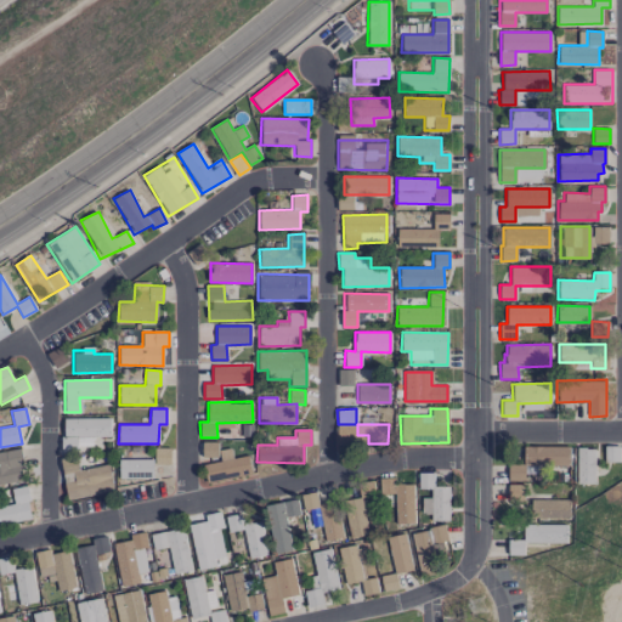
[(248,456),(232,458),(231,448),(219,451),(216,441),(201,444),(204,462),(203,462),(208,482),(252,475),(248,456)]
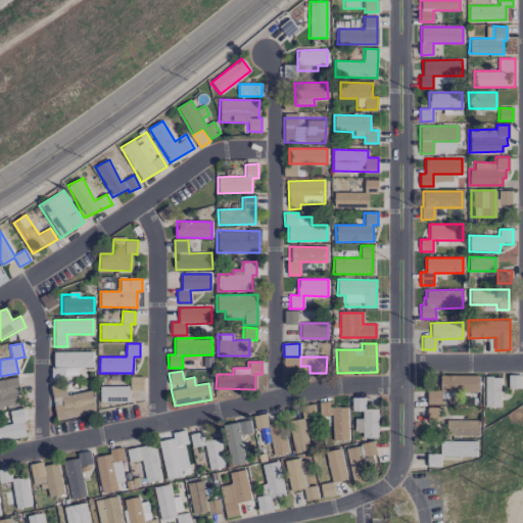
[(440,390),(427,390),(427,405),(440,403),(440,392),(479,392),(479,375),(439,375),(440,390)]
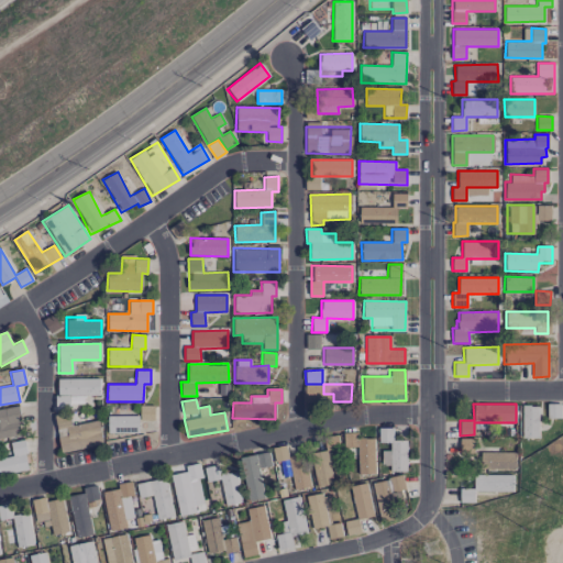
[(0,409),(0,437),(23,433),(18,406),(0,409)]
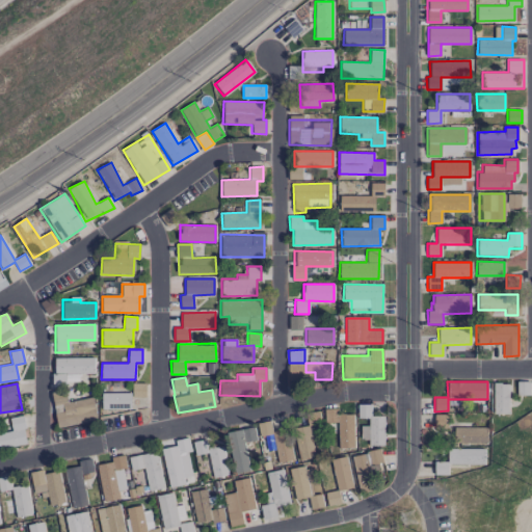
[(145,383),(132,383),(132,393),(101,393),(101,409),(137,409),(137,398),(145,398),(145,383)]
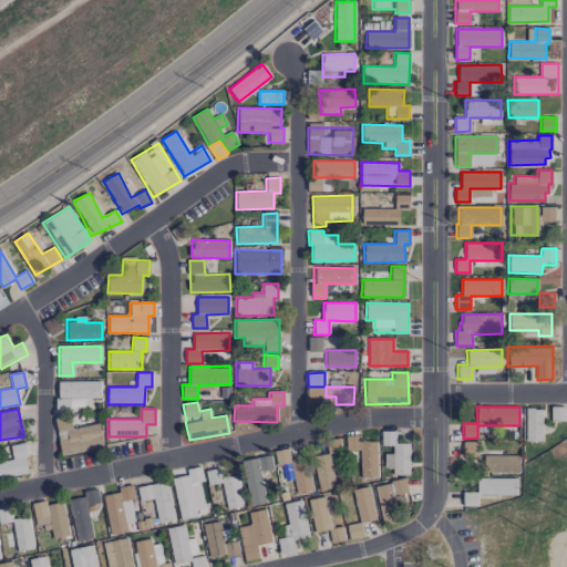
[(542,440),(525,440),(525,409),(534,409),(534,410),(542,410),(542,440)]
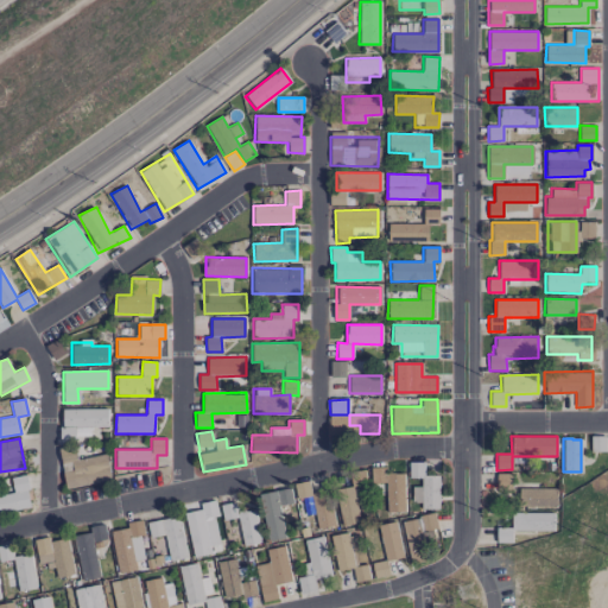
[(424,462),(407,462),(409,479),(420,477),(420,487),(412,487),(412,508),(438,507),(437,476),(424,476),(424,462)]
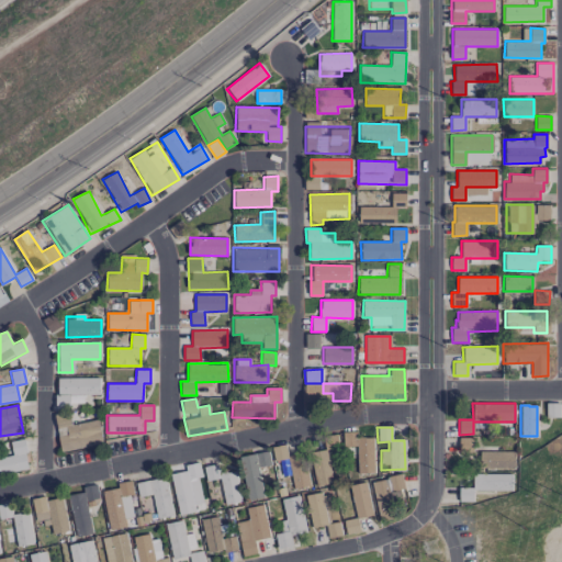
[(373,437),(357,438),(357,431),(343,433),(343,447),(357,446),(358,473),(374,473),(373,437)]
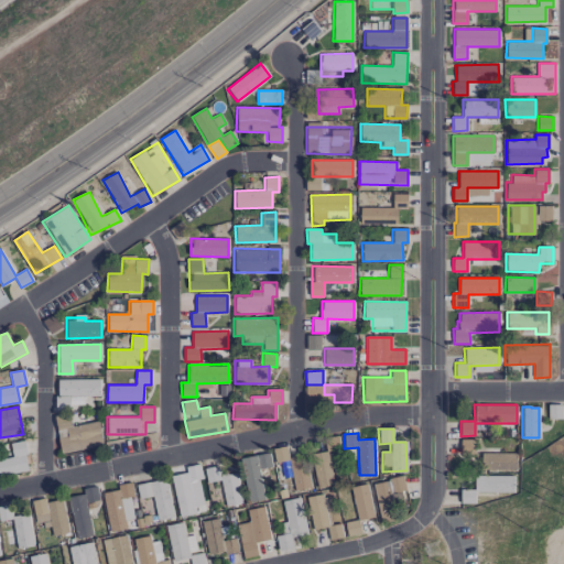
[(339,451),(338,436),(326,437),(327,452),(339,451)]
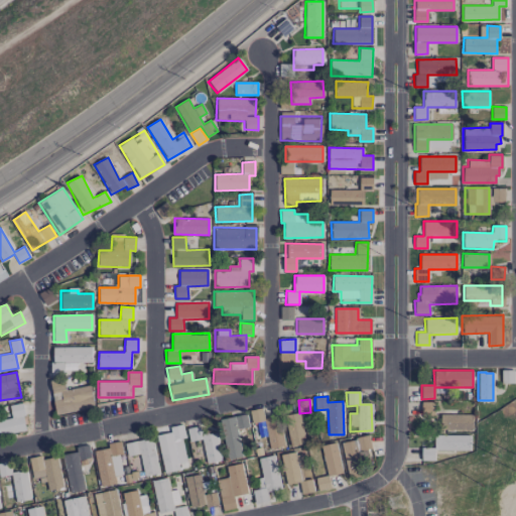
[(9,405),(11,415),(0,416),(0,434),(26,430),(21,402),(9,405)]
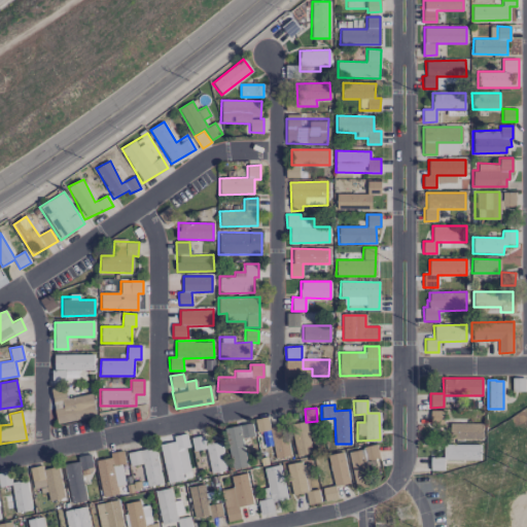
[(255,419),(261,463),(290,459),(285,424),(269,427),(268,417),(255,419)]
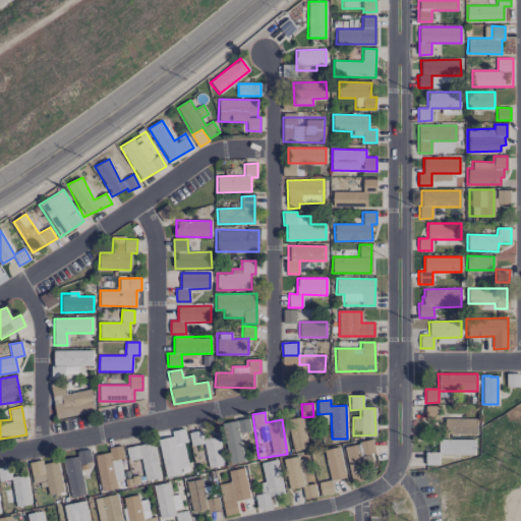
[(287,419),(291,451),(307,449),(302,417),(287,419)]
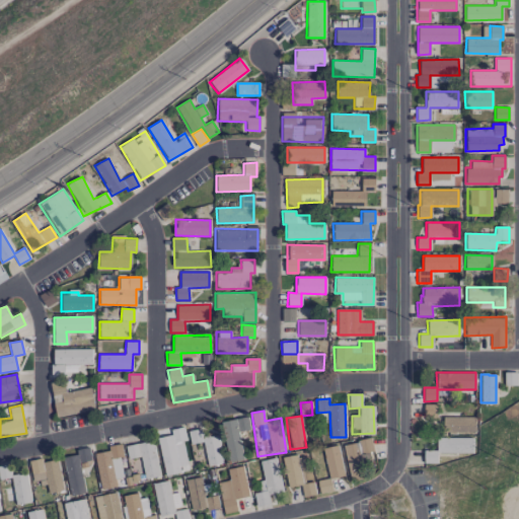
[(244,460),(238,432),(250,430),(247,417),(221,422),(229,462),(244,460)]
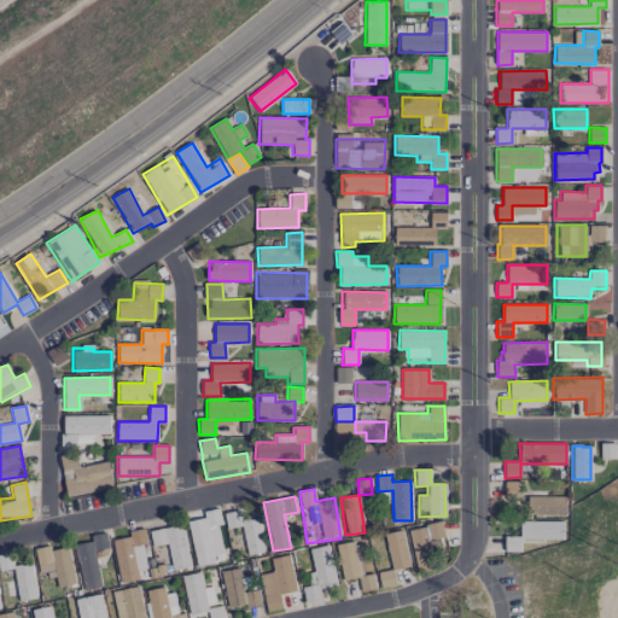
[(528,496),(528,514),(565,514),(565,496),(528,496)]
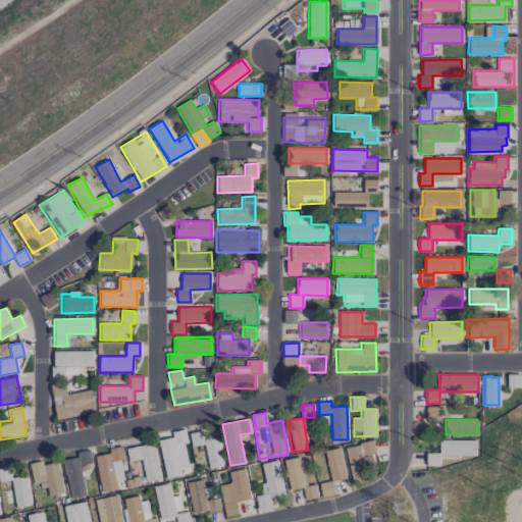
[(165,478),(181,475),(175,446),(187,442),(185,429),(171,432),(172,437),(158,439),(165,478)]
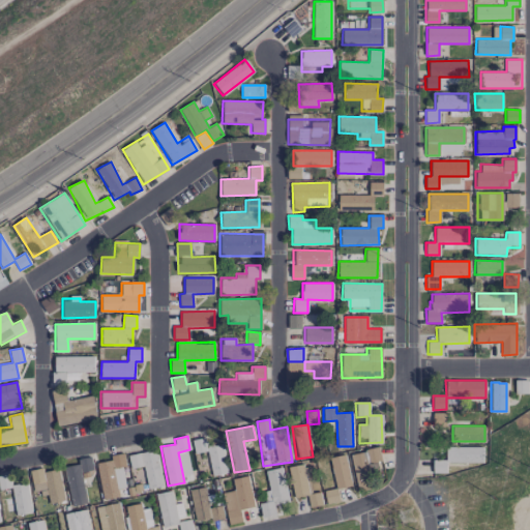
[(212,476),(228,473),(222,443),(207,446),(205,438),(192,440),(195,453),(207,451),(212,476)]
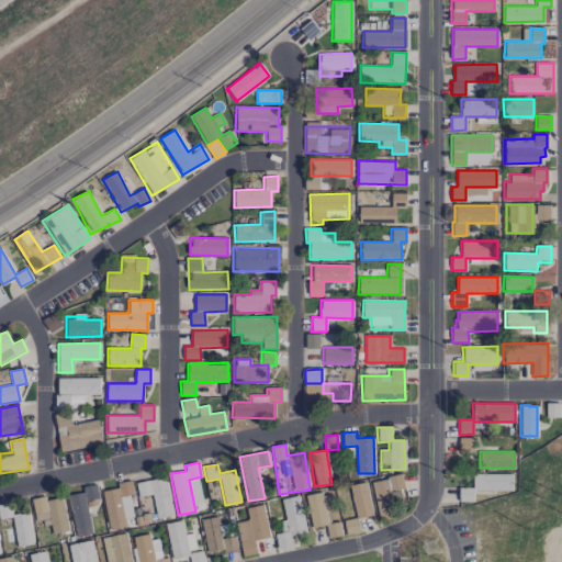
[(391,492),(404,489),(402,474),(371,481),(380,519),(396,516),(391,492)]
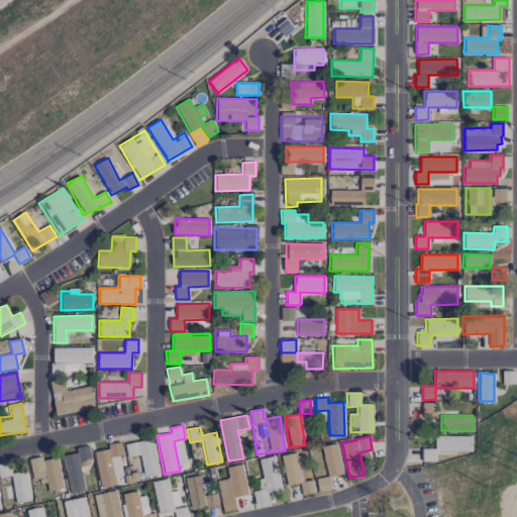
[(470,451),(435,451),(435,461),(422,461),(422,448),(435,448),(435,436),(471,437),(470,451)]
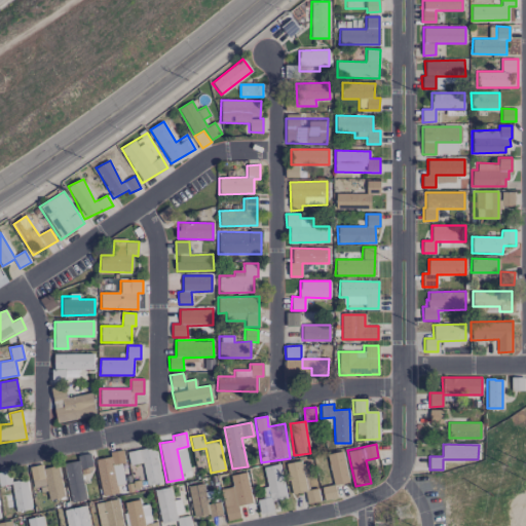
[(96,459),(102,495),(161,486),(155,446),(110,454),(110,457),(96,459)]
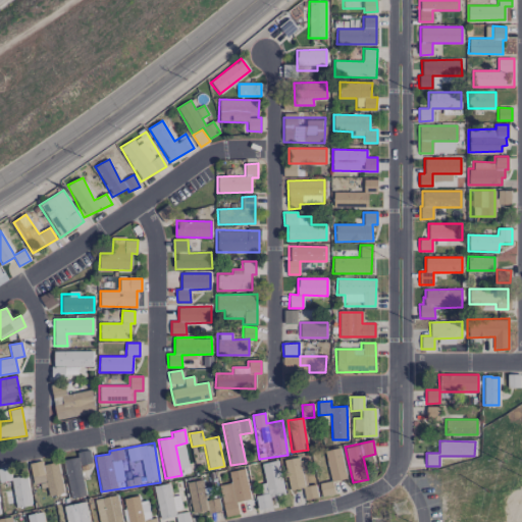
[(346,477),(341,448),(319,452),(324,481),(346,477)]
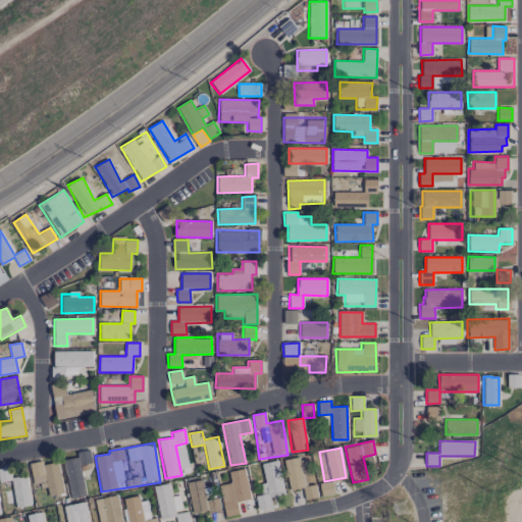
[(63,460),(69,499),(81,497),(79,483),(84,482),(81,465),(92,463),(90,450),(75,453),(76,458),(63,460)]
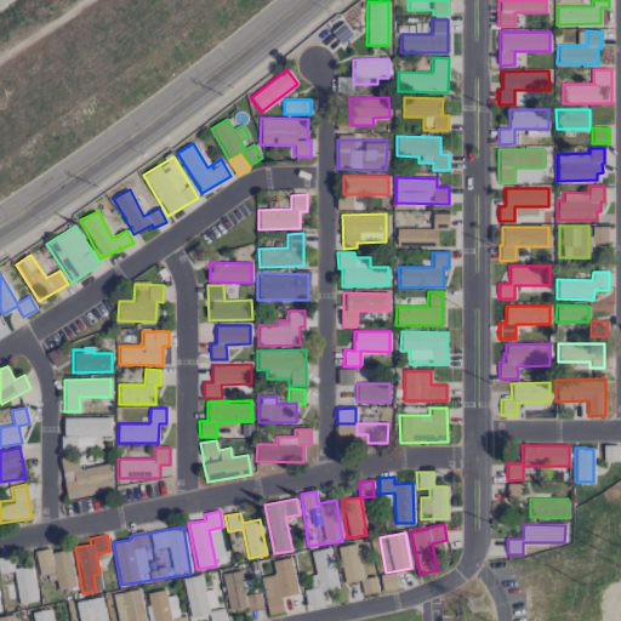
[(345,584),(360,580),(363,594),(379,592),(375,576),(370,577),(364,543),(339,548),(345,584)]
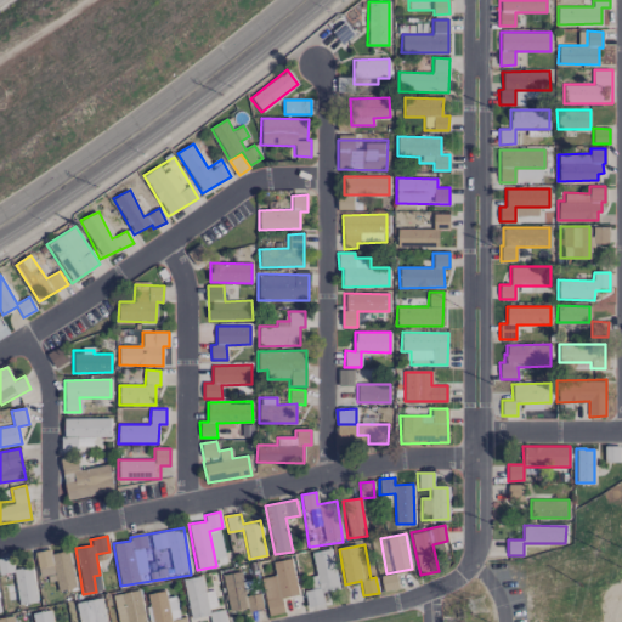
[(311,553),(316,576),(310,577),(311,589),(304,591),(307,608),(324,604),(322,593),(339,589),(332,548),(311,553)]
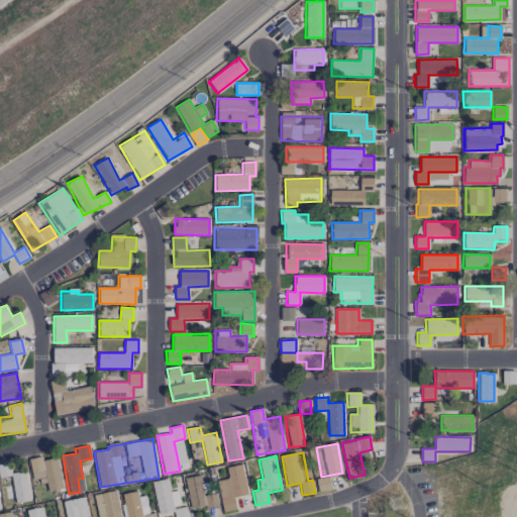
[(48,492),(63,489),(58,457),(41,460),(41,456),(28,458),(31,479),(39,478),(40,484),(46,483),(48,492)]
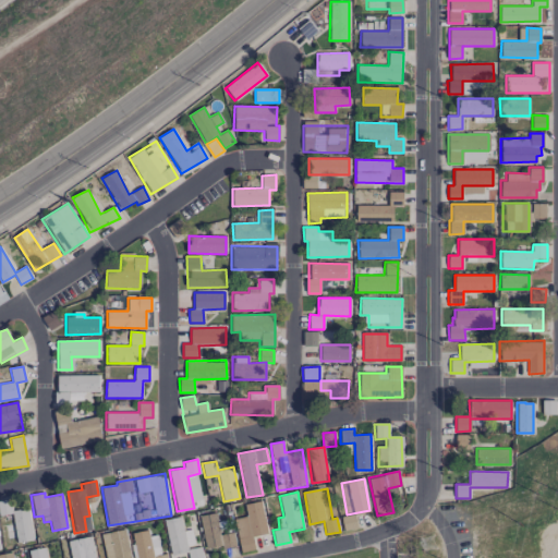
[(33,540),(28,509),(12,511),(10,499),(0,500),(0,516),(12,514),(13,522),(4,524),(7,538),(15,537),(16,542),(33,540)]
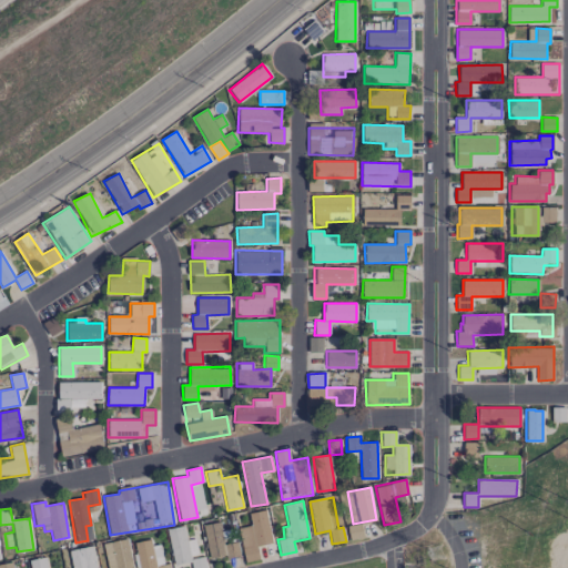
[(249,514),(251,526),(239,528),(244,561),(260,559),(257,546),(273,544),(266,510),(249,514)]
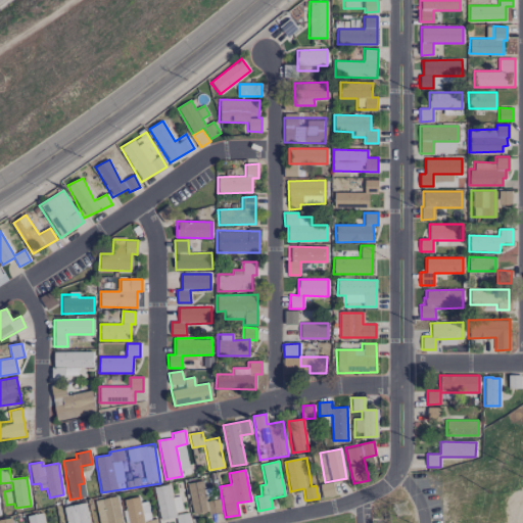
[(222,512),(219,498),(205,501),(202,481),(187,483),(192,516),(222,512)]
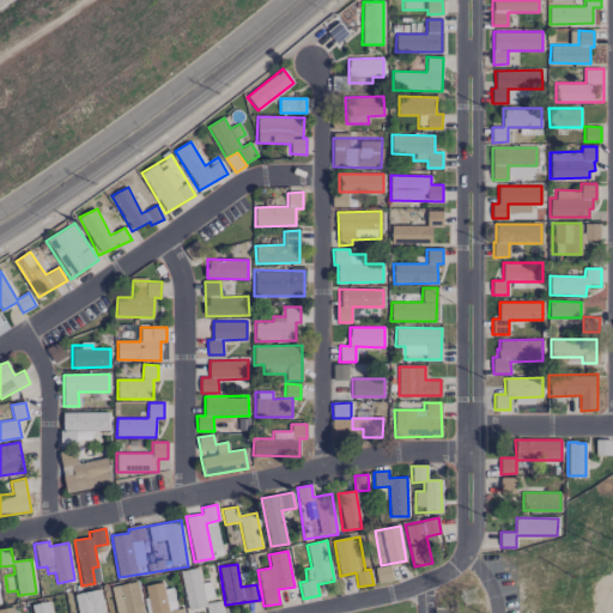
[(375,568),(377,583),(393,582),(390,565),(375,568)]
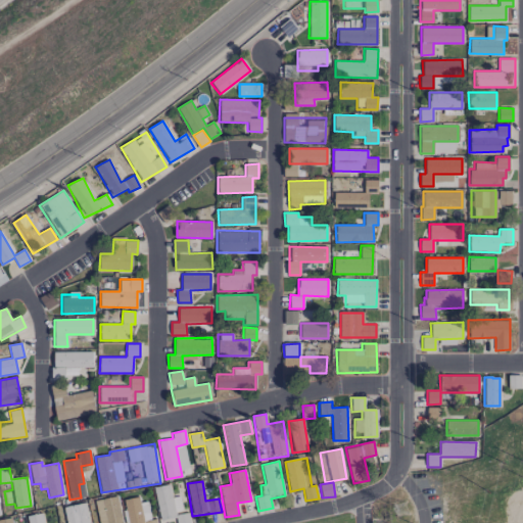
[(152,487),(159,522),(175,519),(175,522),(190,522),(188,512),(183,513),(180,496),(172,497),(170,484),(152,487)]
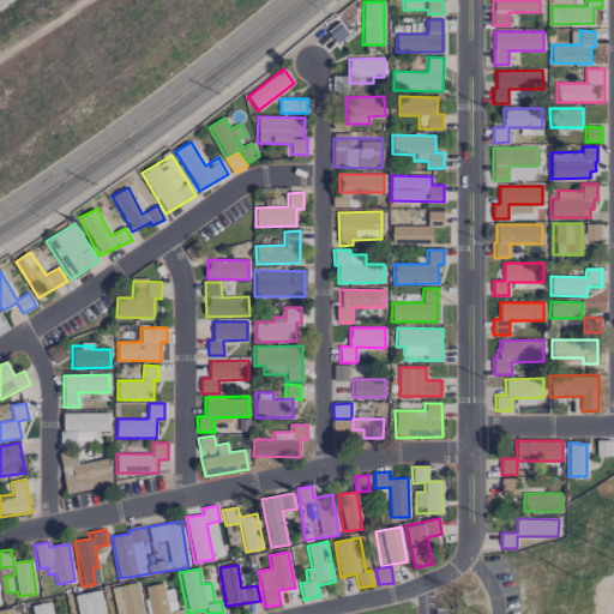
[(115,613),(143,613),(138,583),(112,587),(115,613)]
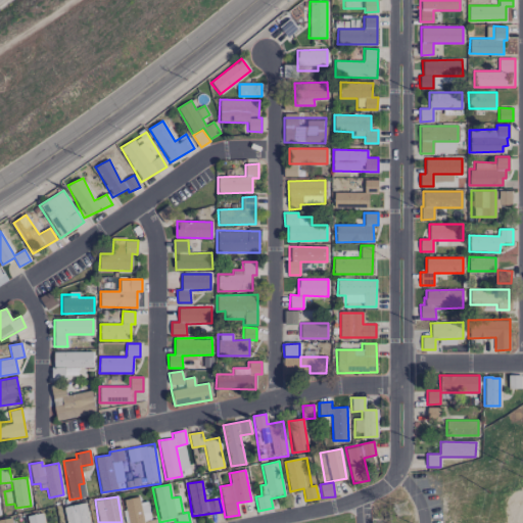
[(147,502),(140,503),(139,496),(124,500),(126,512),(122,513),(124,522),(129,521),(128,522),(156,522),(156,519),(151,520),(147,502)]
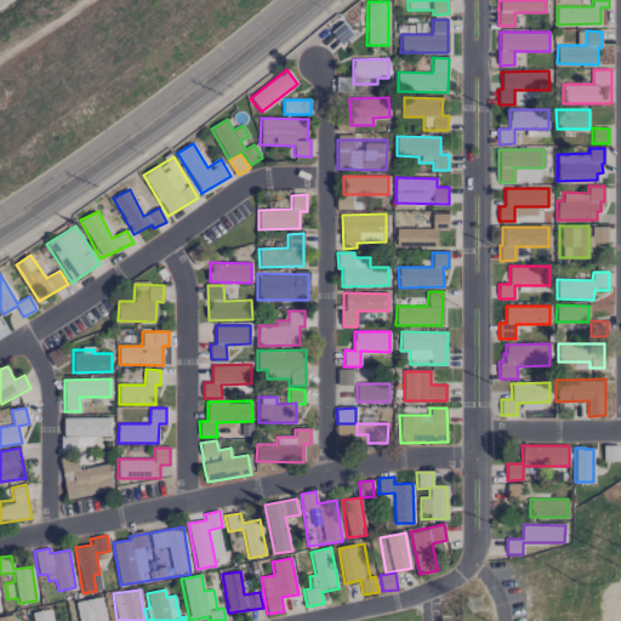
[(106,620),(102,597),(77,600),(79,620),(106,620)]
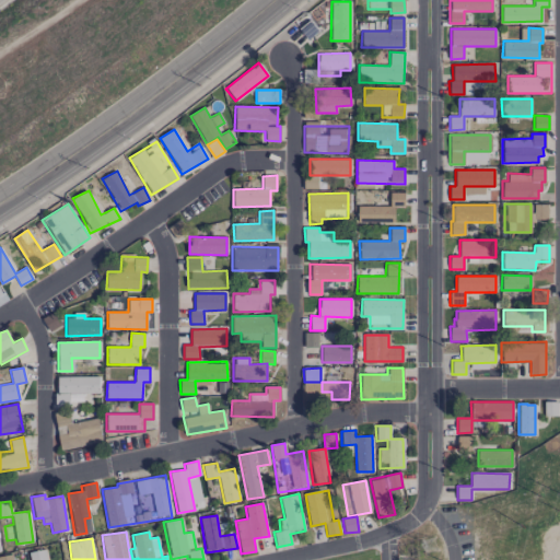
[(47,559),(46,549),(28,552),(30,559),(47,559)]
